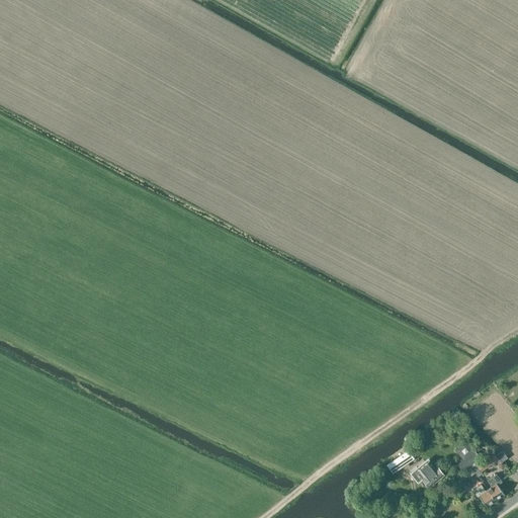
[(465,440),(454,448),(463,458),(457,463),(463,471),(480,456),(465,440)]
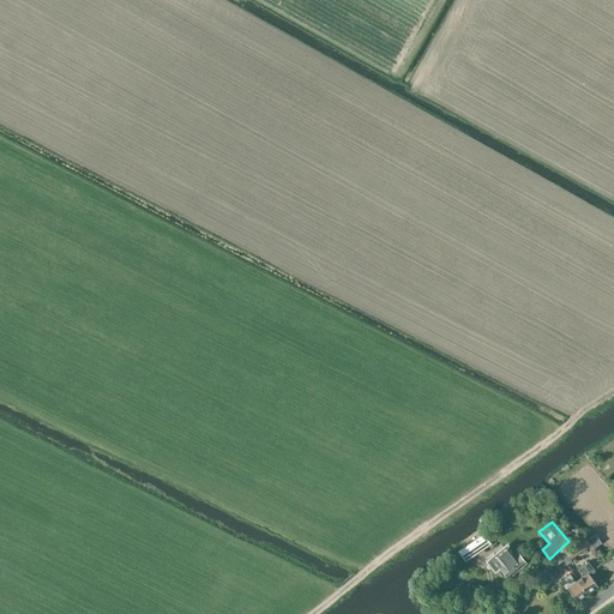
[(491,543),(482,531),(457,551),(465,560),(477,553),(475,552),(482,546),(483,548),(491,543)]
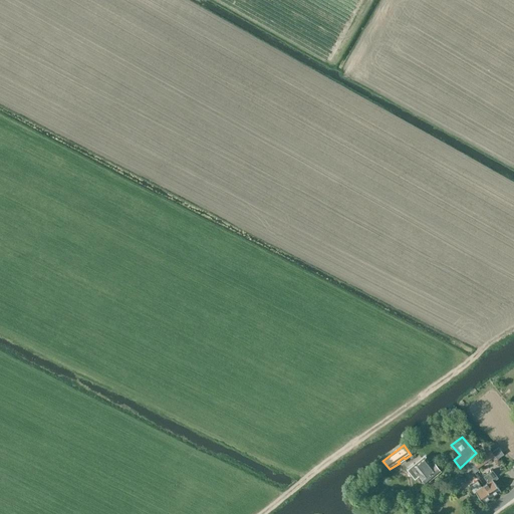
[(490,450),(473,463),(477,468),(494,455),(490,450)]
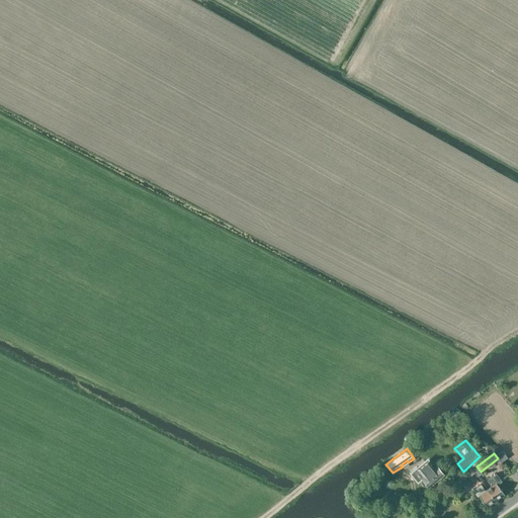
[(417,466),(410,472),(418,482),(422,479),(429,487),(444,473),(437,465),(435,466),(430,459),(427,461),(419,468),(417,466)]
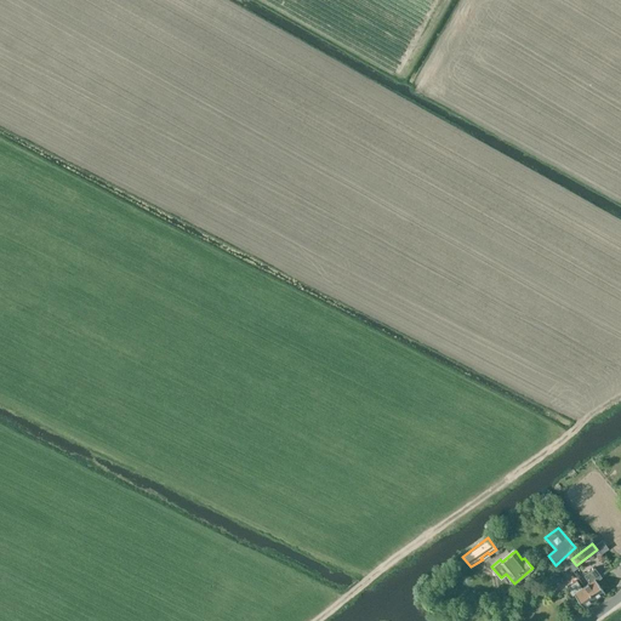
[(588,582),(584,586),(594,600),(605,593),(596,581),(602,576),(594,567),(584,575),(588,582)]
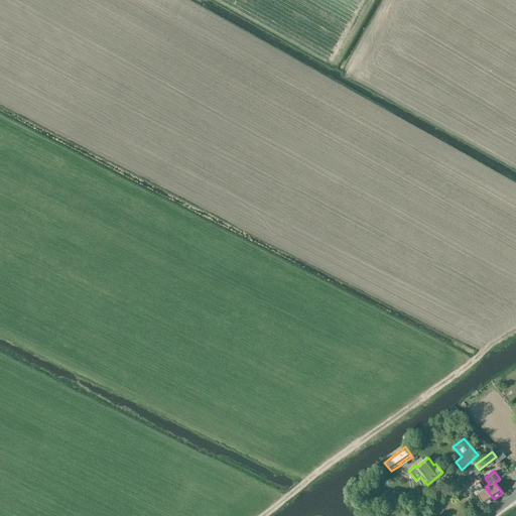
[(458,475),(453,478),(458,485),(463,482),(458,475)]
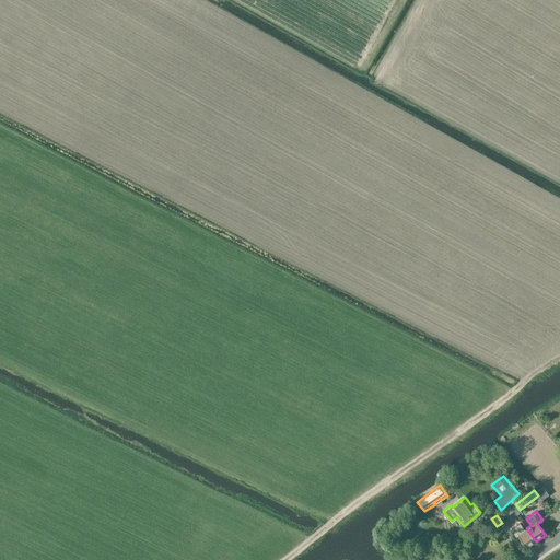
[(526,548),(536,541),(526,528),(525,529),(521,523),(511,531),(515,537),(517,536),(526,548)]
